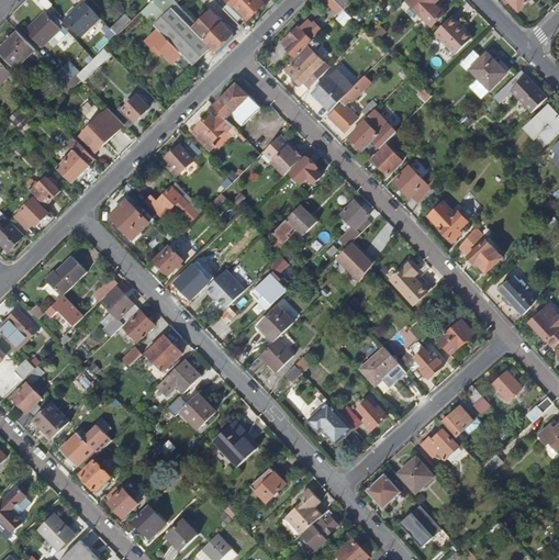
[(81,0),(63,19),(79,36),(99,18),(81,0)]
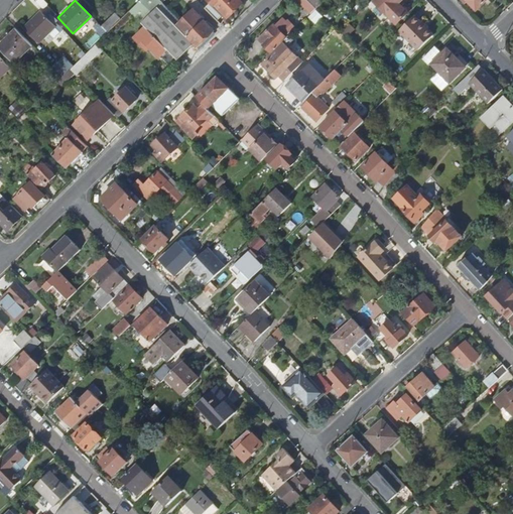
[(212,30),(189,7),(175,21),(154,0),(137,0),(136,1),(126,11),(130,15),(138,22),(142,26),(174,59),(190,43),(195,47),(212,30)]
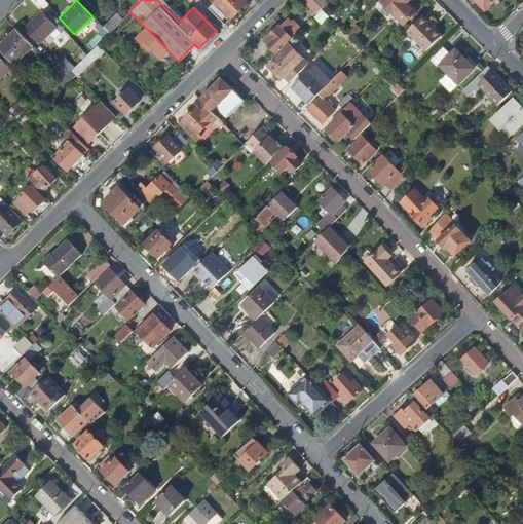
[(208,0),(211,2),(214,5),(216,4),(229,17),(245,2),(243,0),(208,0)]
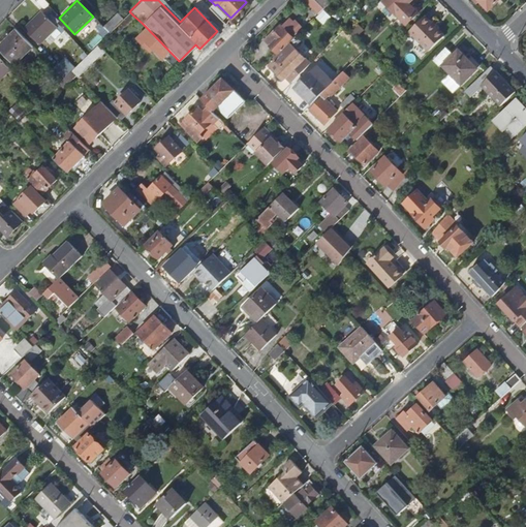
[(322,7),(315,0),(305,0),(317,12),(322,7)]
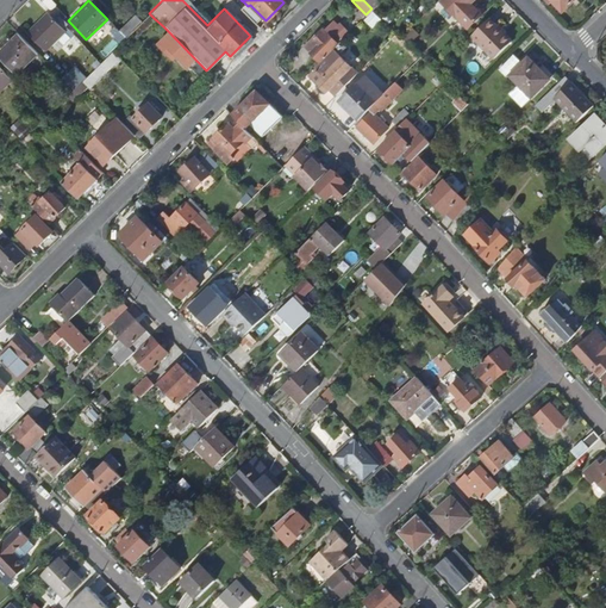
[(442,0),(441,1),(467,28),(481,14),(470,2),(472,0),(442,0)]
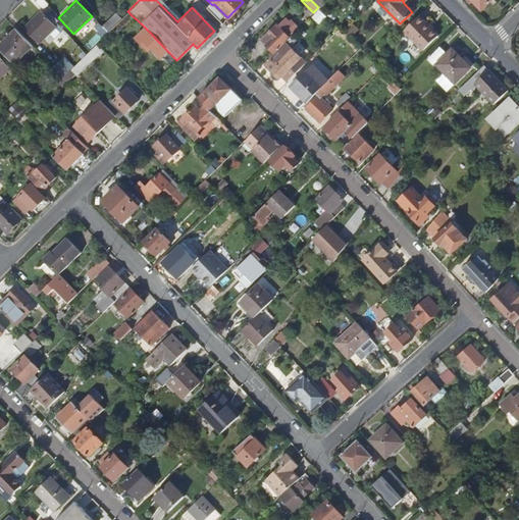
[(468,0),(469,1),(470,0),(472,0),(481,9),(489,0),(468,0)]
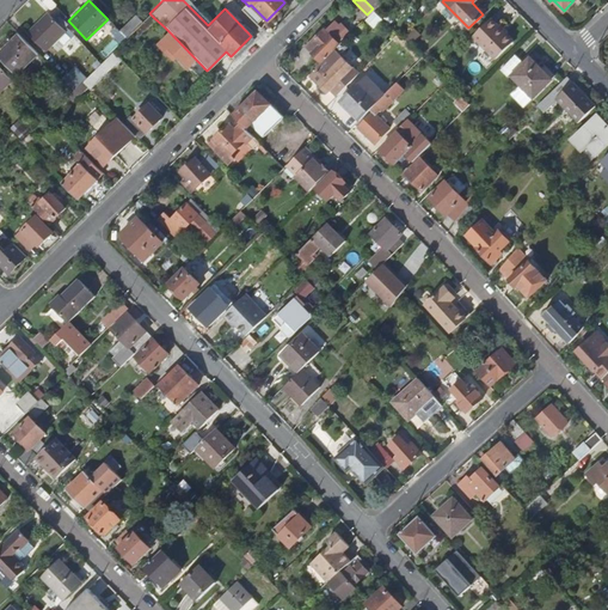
[(240,8),(256,23),(260,18),(249,6),(245,2),(240,8)]
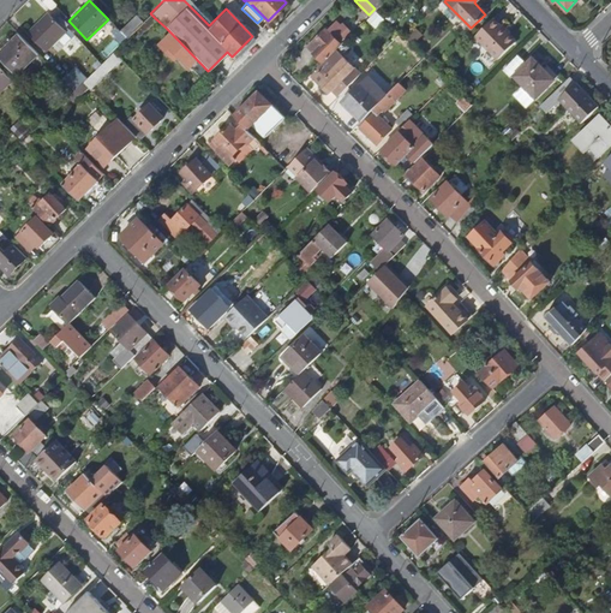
[(52,17),(63,27),(65,24),(54,13),(52,17)]
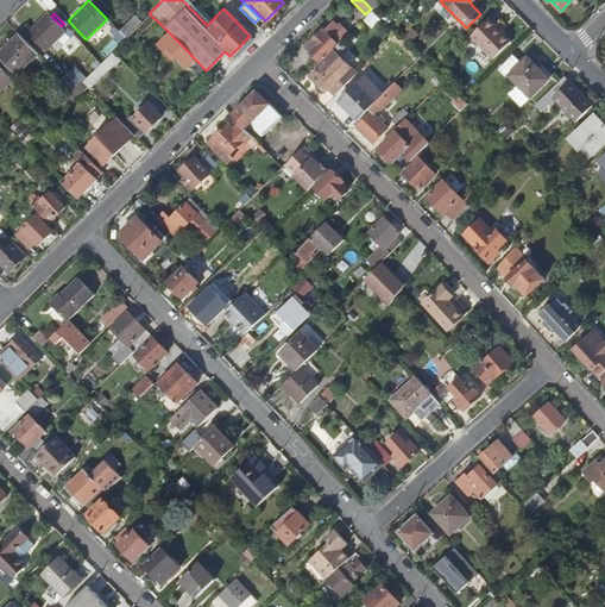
[(133,13),(118,30),(125,37),(130,32),(140,22),(133,13)]
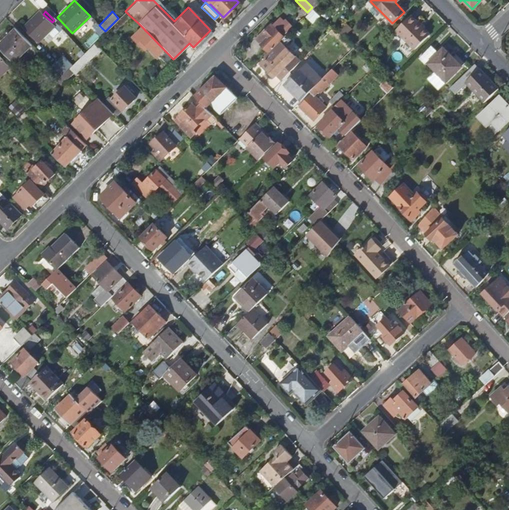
[(118,18),(109,27),(112,31),(129,15),(125,11),(121,15),(118,18)]
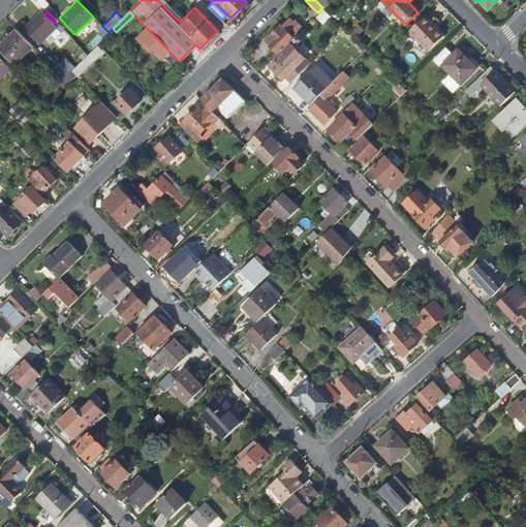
[(39,12),(23,28),(37,43),(54,27),(52,25),(54,23),(44,14),(42,16),(39,12)]
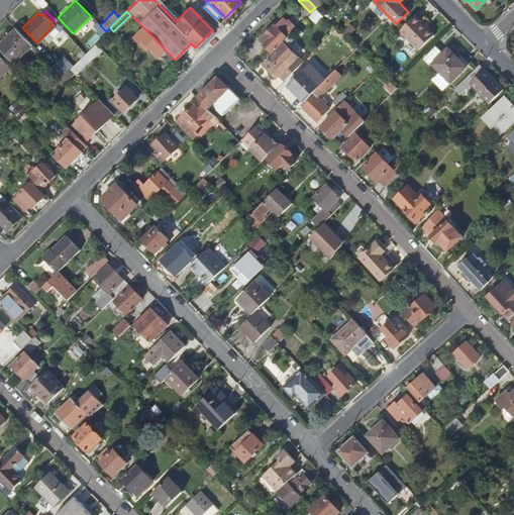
[(400,31),(419,49),(434,34),(415,15),(400,31)]
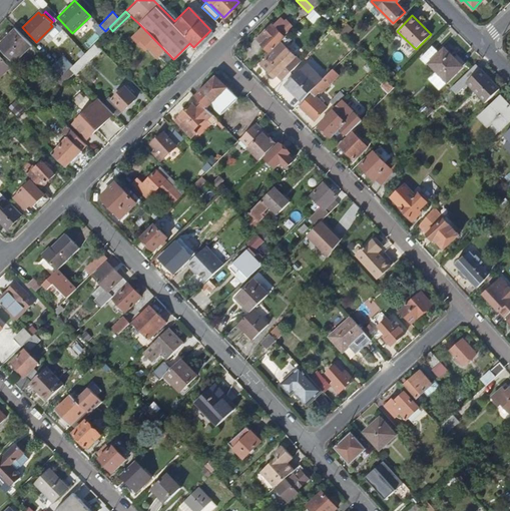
[(291,27),(281,17),(273,25),(271,23),(257,38),(268,50),(284,35),(284,34),(291,27)]
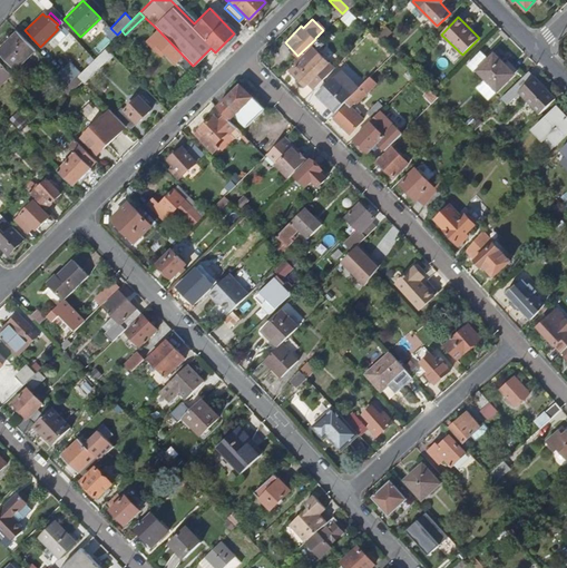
[(383,25),(374,35),(381,41),(391,31),(383,25)]
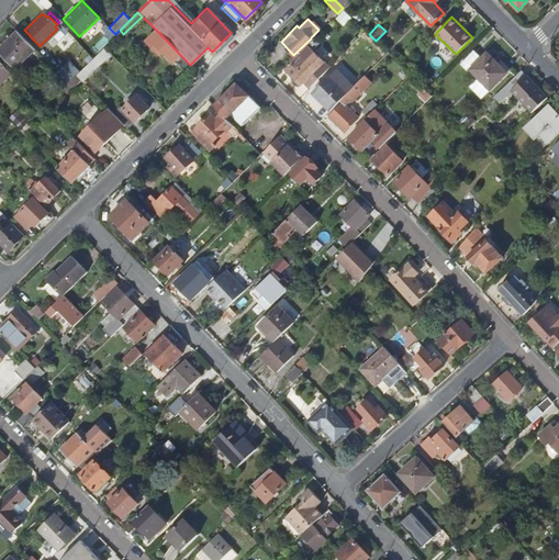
[(144,40),(152,47),(157,54),(159,52),(172,65),(175,63),(186,75),(193,67),(190,65),(155,29),(144,40)]
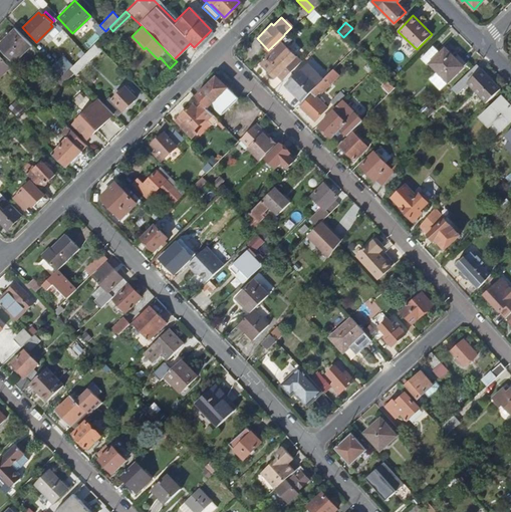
[(14,28),(0,41),(0,47),(13,61),(30,44),(14,28)]
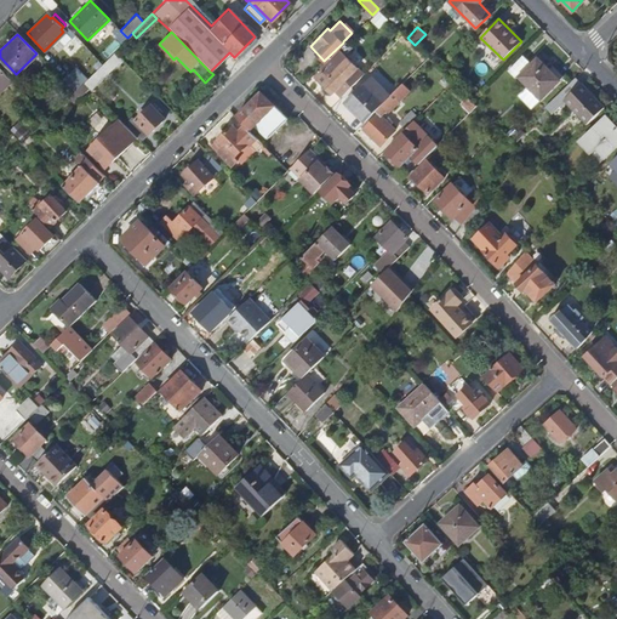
[(343,43),(324,61),(325,62),(319,68),(321,71),(315,78),(331,95),(335,91),(340,96),(361,74),(346,58),(346,52),(349,47),(343,41),(343,43)]
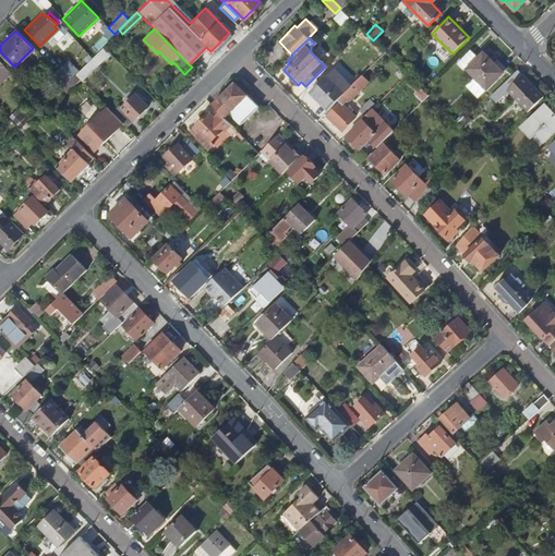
[(70,47),(79,56),(83,50),(74,43),(70,47)]
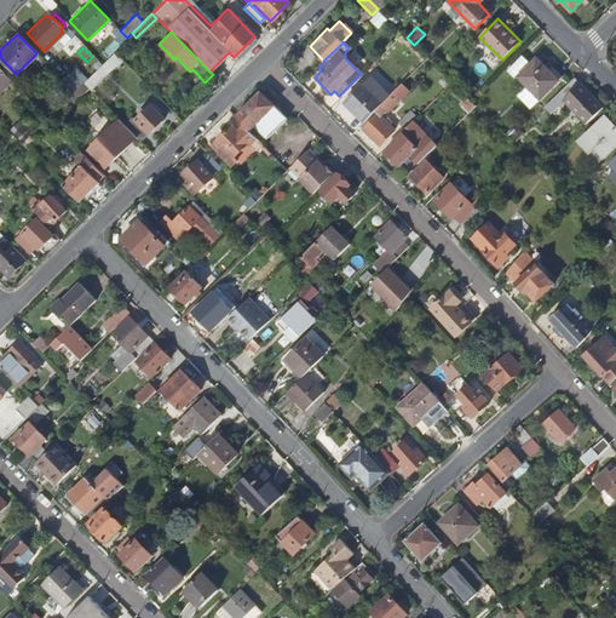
[(102,62),(109,69),(120,58),(113,51),(102,62)]
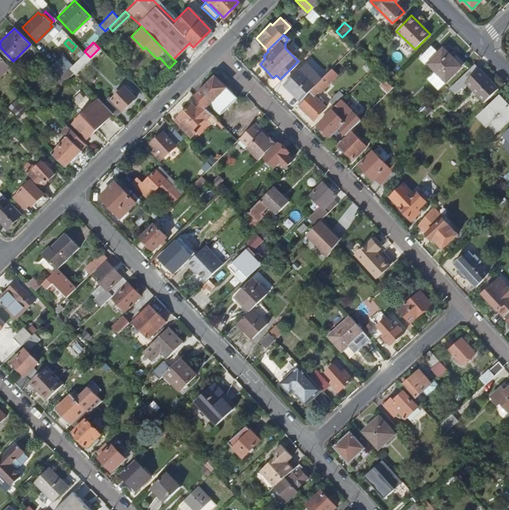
[(428,63),(445,81),(460,66),(443,48),(428,63)]
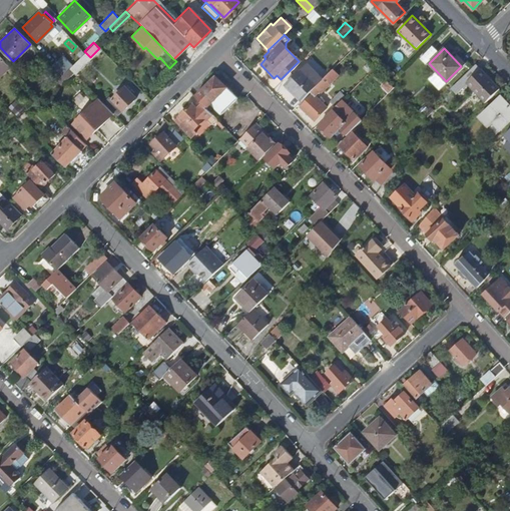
[(62,52),(51,62),(60,72),(71,62),(62,52)]
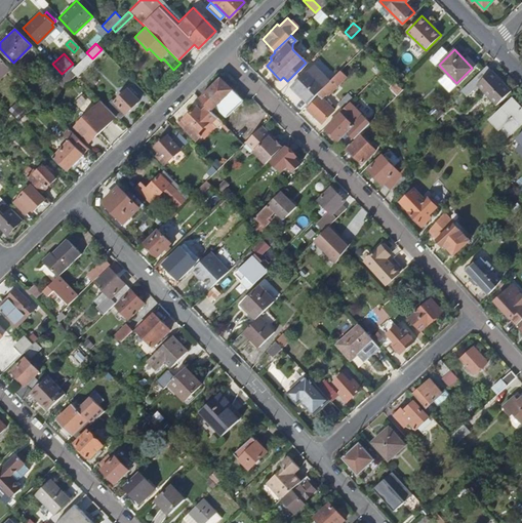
[(0,75),(8,68),(0,58),(0,75)]
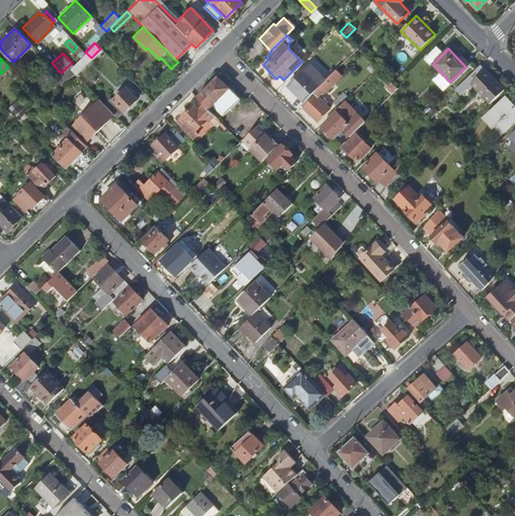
[(303,69),(287,85),(303,100),(324,79),(310,64),(305,70),(303,69)]
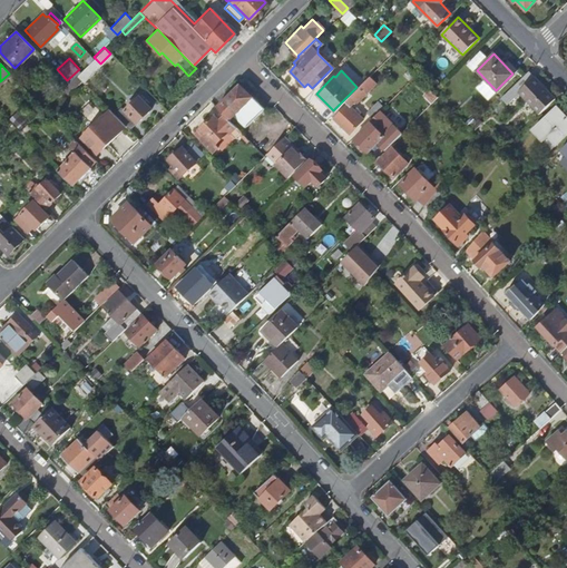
[(511,85),(538,114),(554,99),(528,70),(511,85)]
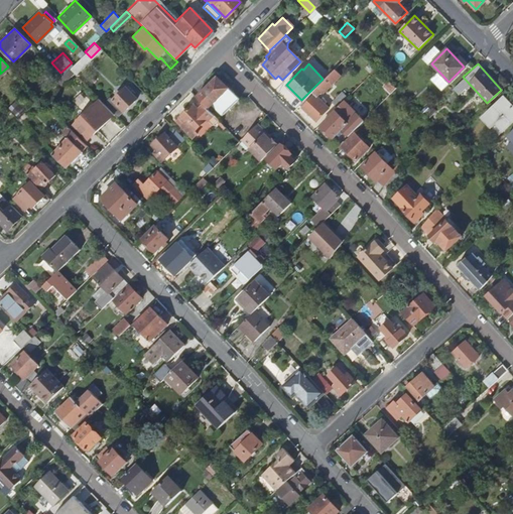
[(301,100),(297,104),(313,120),(326,107),(322,103),(324,100),(319,96),(317,98),(314,95),(318,91),(321,93),(339,75),(333,69),(323,79),(301,100)]
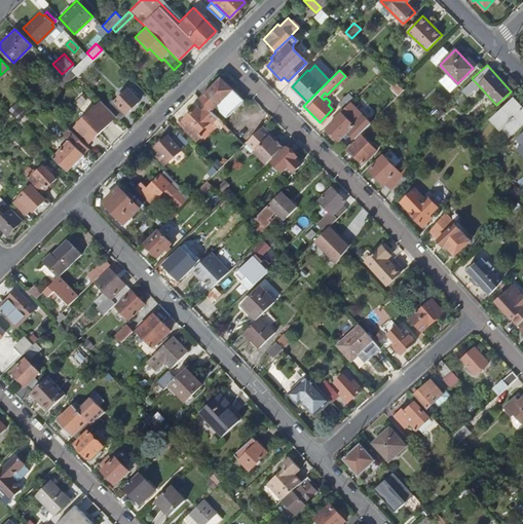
[(216,81),(198,99),(203,104),(210,110),(214,106),(225,116),(240,100),(222,80),(216,81)]
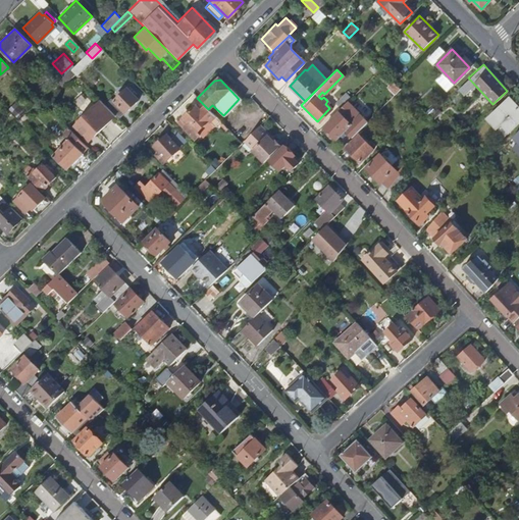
[(386,86),(394,94),(399,89),(396,85),(392,81),(386,86)]
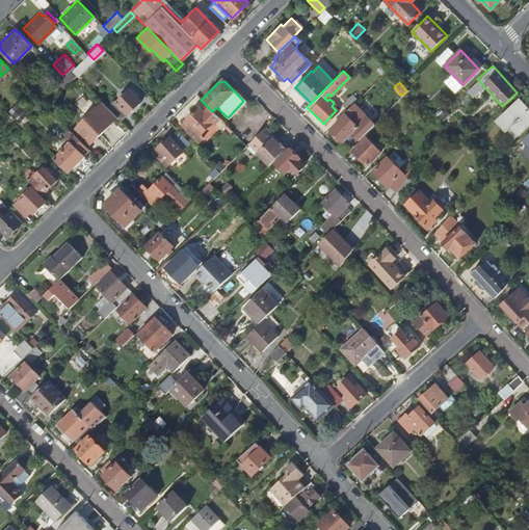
[(111,99),(104,106),(115,117),(118,121),(139,101),(128,89),(113,102),(111,99)]
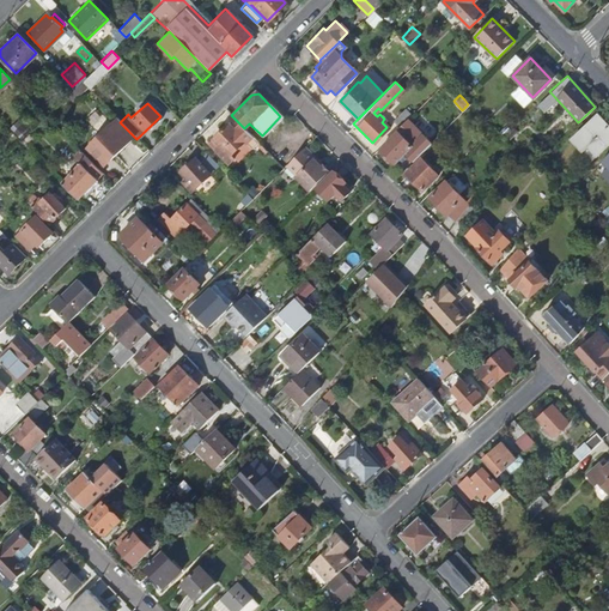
[(403,109),(391,121),(399,127),(407,119),(410,115),(403,109)]
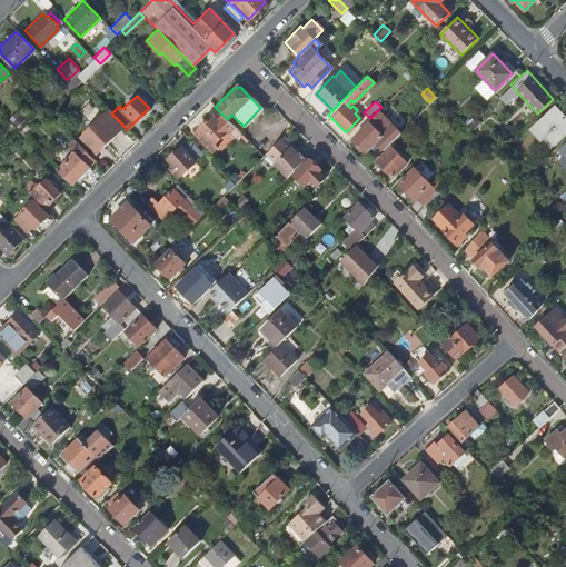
[(565,118),(555,107),(530,129),(540,140),(546,136),(554,145),(565,132),(565,118)]
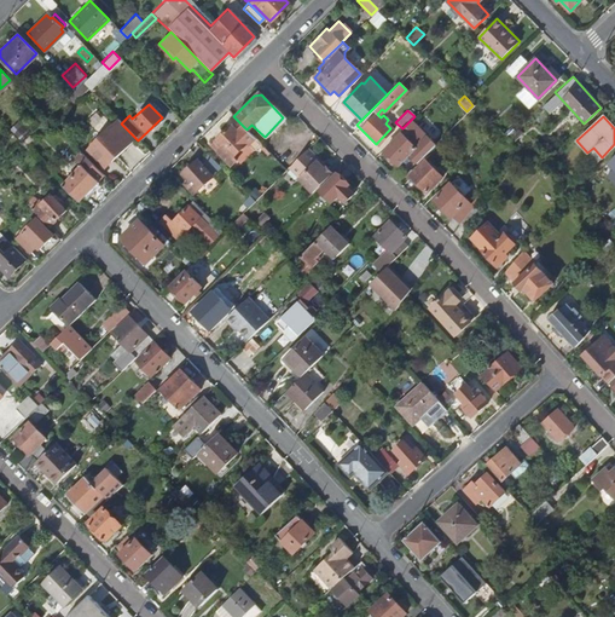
[(116,119),(86,148),(103,166),(134,137),(121,124),(116,119)]
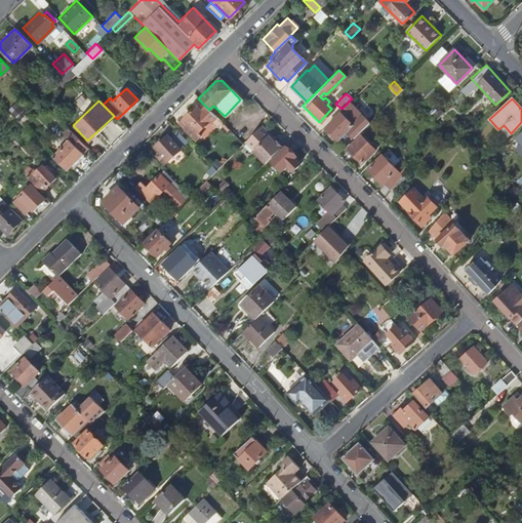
[(360,130),(369,122),(349,102),(342,109),(338,112),(339,113),(325,127),(338,141),(348,131),(353,137),(360,130)]
